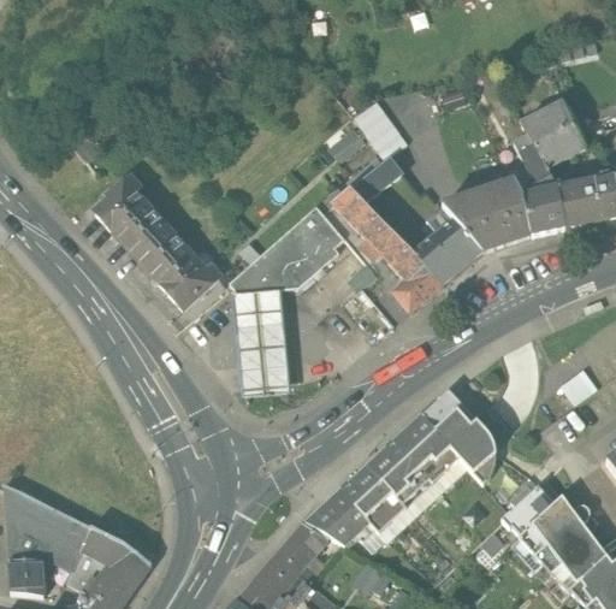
[(374,100),(351,116),(383,158),(404,141),(374,100)]
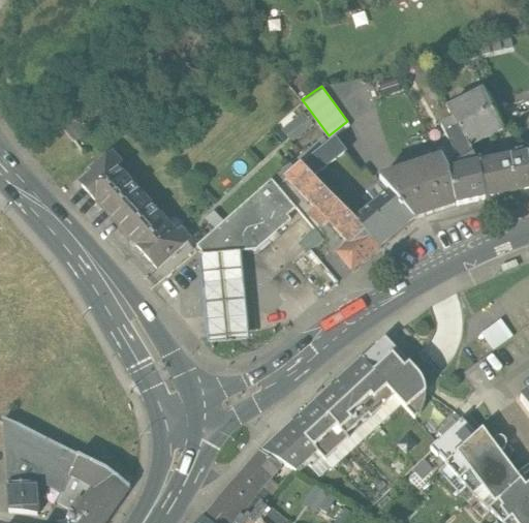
[(485,87),(449,104),(455,115),(469,143),(504,126),(485,87)]
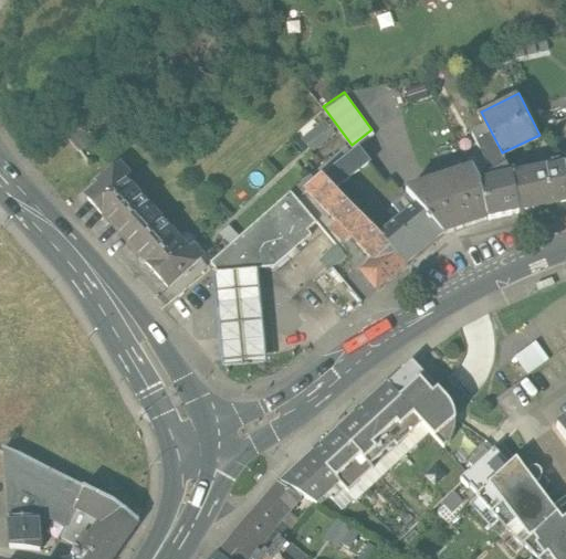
[(498,176),(481,179),(483,185),(490,217),(520,210),(512,172),(502,153),(486,123),(474,129),(498,176)]
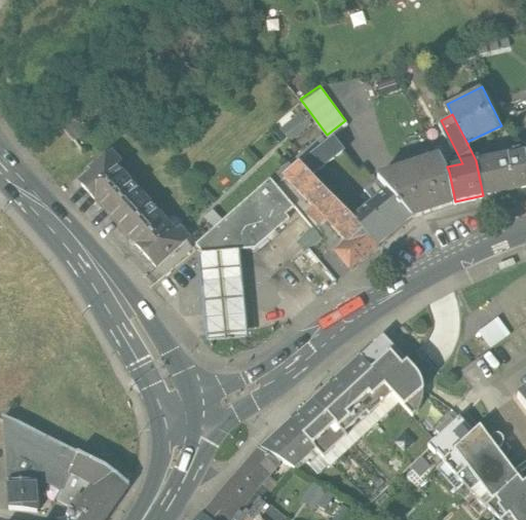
[(335,134),(302,161),(313,175),(346,148),(335,134)]
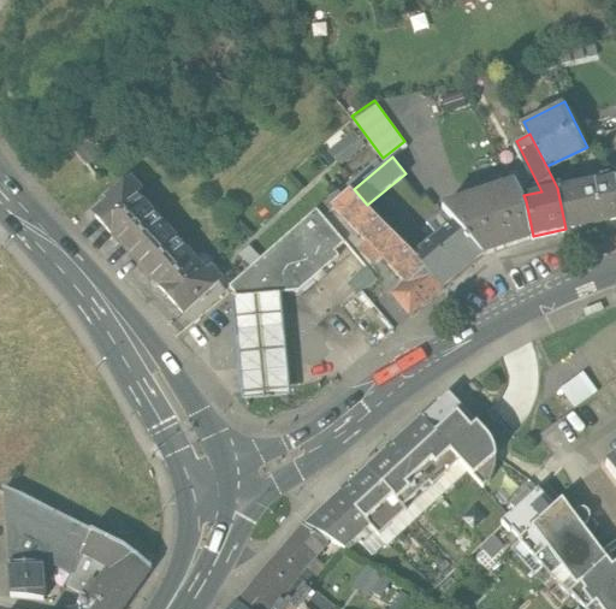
[(415,184),(424,177),(415,166),(406,173),(415,184)]
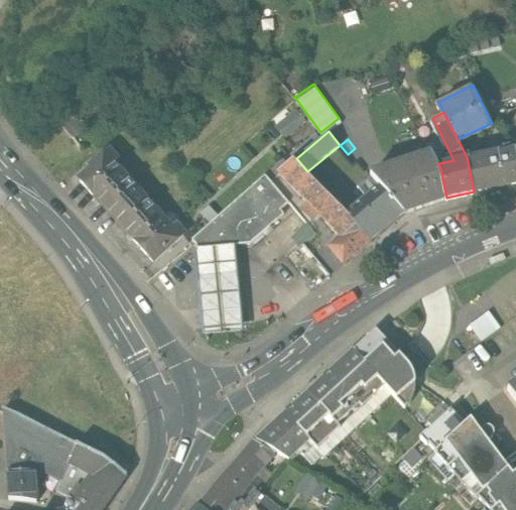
[(109,147),(90,164),(92,166),(81,177),(94,192),(120,168),(112,159),(116,155),(109,147)]
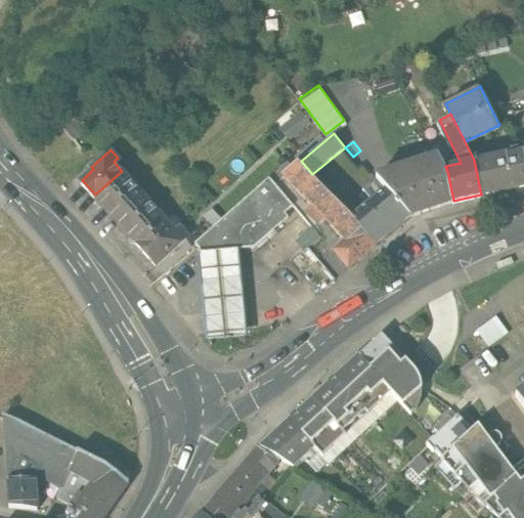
[(513,152),(474,160),(481,195),(523,184),(523,150),(515,155),(513,152)]
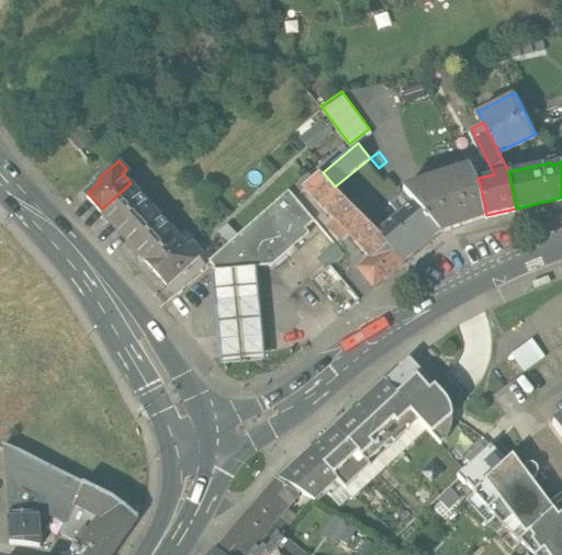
[(471,166),(405,188),(415,200),(442,229),(486,215),(480,183),(478,178),(471,166)]
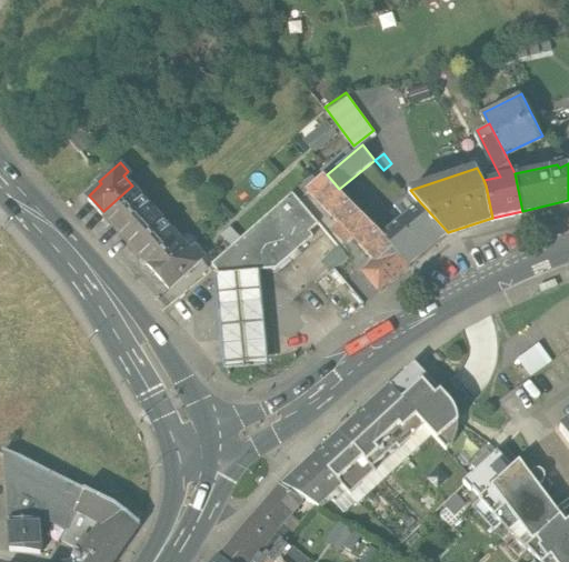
[(316,172),(306,180),(311,187),(320,179),(316,172)]
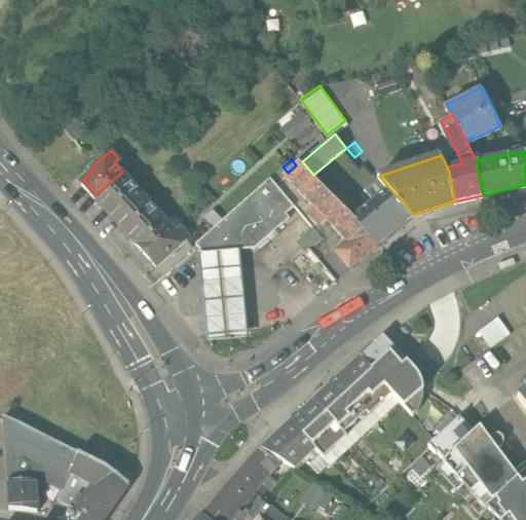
[(353,217),(322,184),(313,175),(302,161),(296,165),(288,173),(316,205),(311,209),(321,219),(325,215),(347,239),(336,249),(355,273),(384,250),(379,245),(363,227),(353,217)]
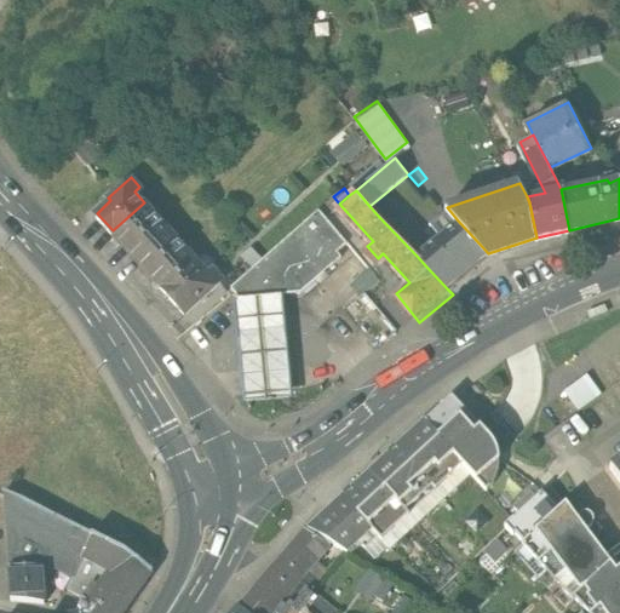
[(144,202),(113,230),(137,258),(170,229),(144,202)]
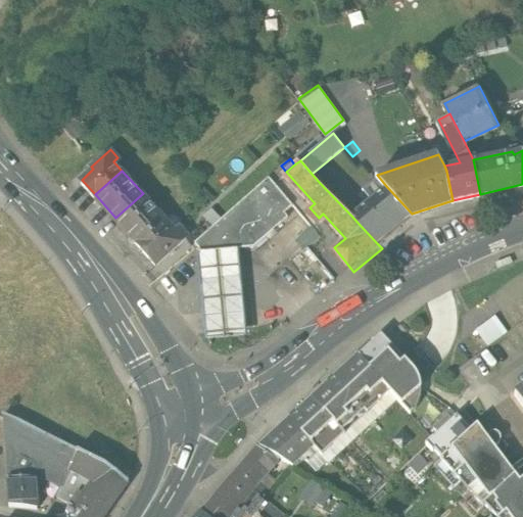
[(269,174),(194,240),(202,248),(254,242),(288,214),(284,209),(293,201),(269,174)]
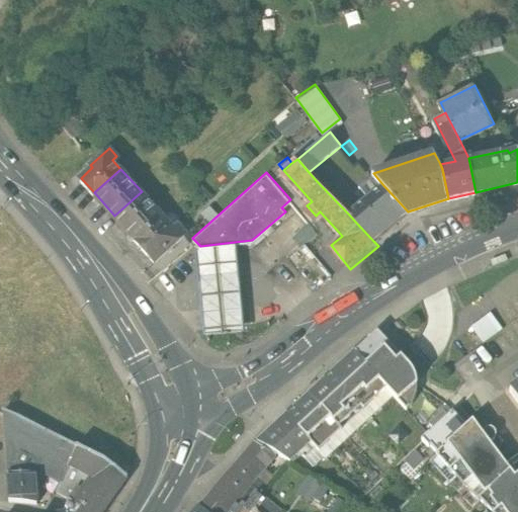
[(382,184),(348,214),(357,224),(373,241),(408,211),(382,184)]
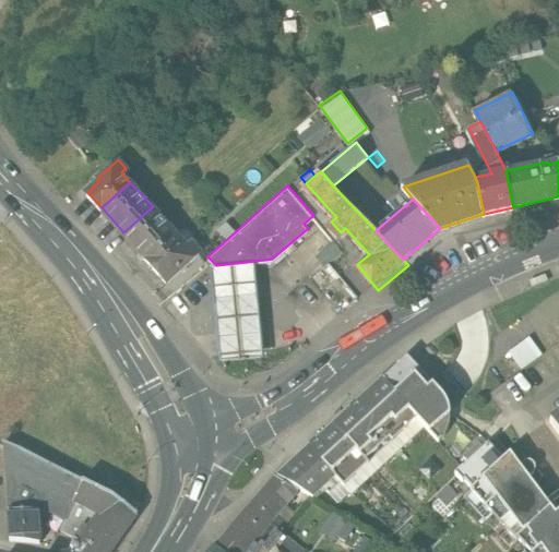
[(153,206),(123,232),(147,258),(176,231),(153,206)]
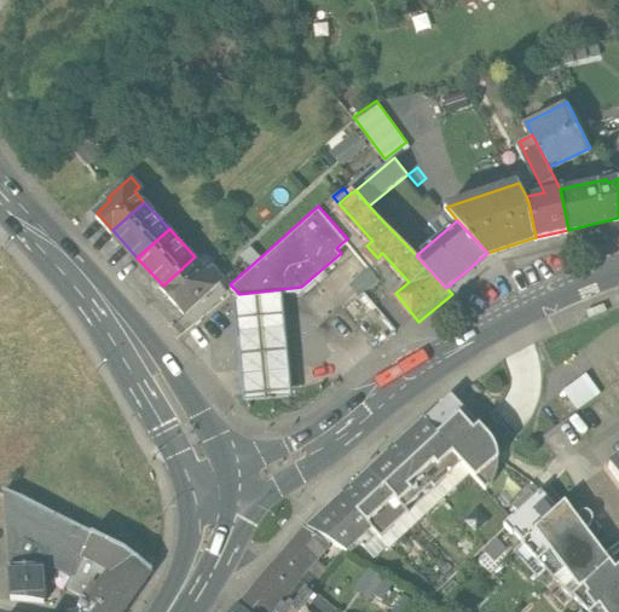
[(195,257),(163,286),(184,309),(220,276),(210,265),(206,270),(195,257)]
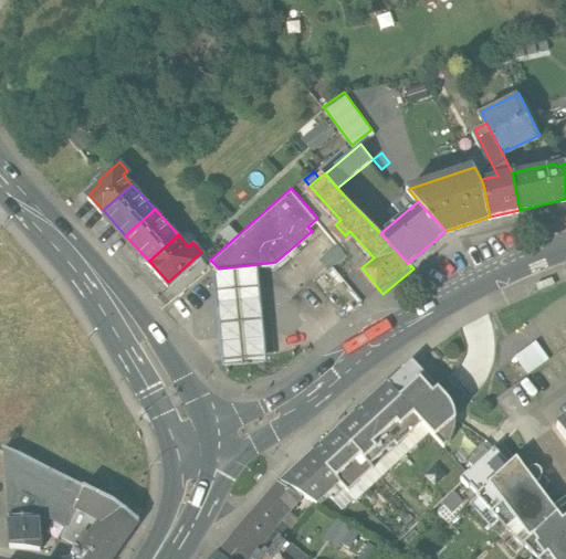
[(219,269),(213,269),(223,364),(265,359),(258,264),(219,269)]
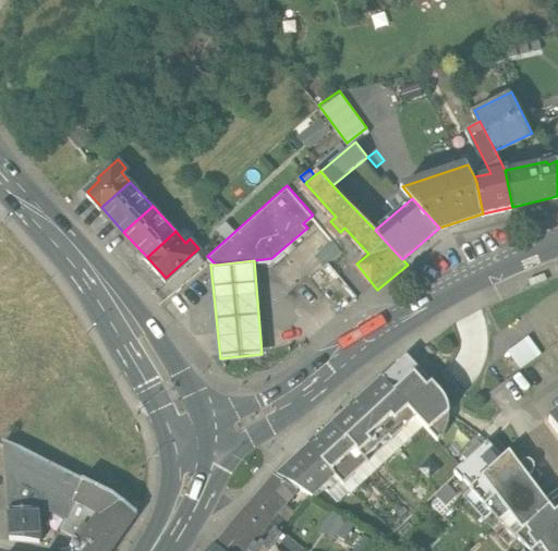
[(405,351),(276,470),(311,491),(322,481),(327,488),(339,477),(341,481),(367,457),(364,454),(375,444),(378,448),(392,435),(389,431),(399,421),(402,425),(415,413),(436,436),(444,426),(447,415),(447,402),(441,391),(429,377),(421,368),(405,351)]
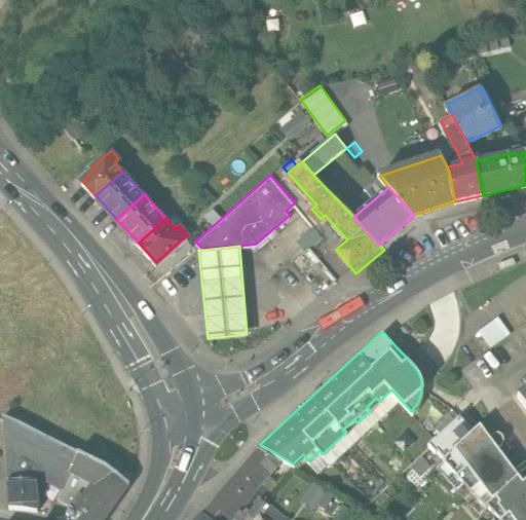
[(412,333),(397,347),(405,356),(420,342),(412,333)]
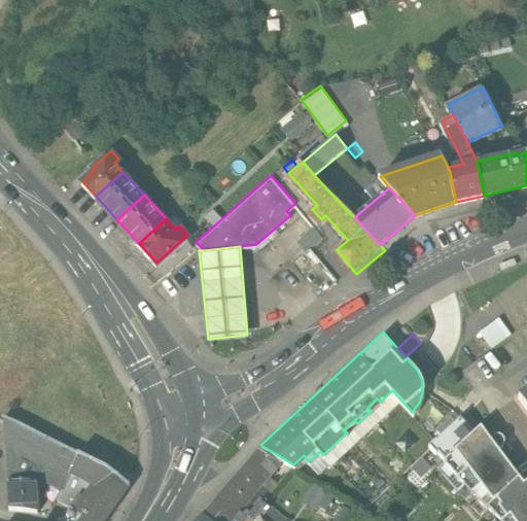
[(526,386),(518,393),(526,407),(526,386)]
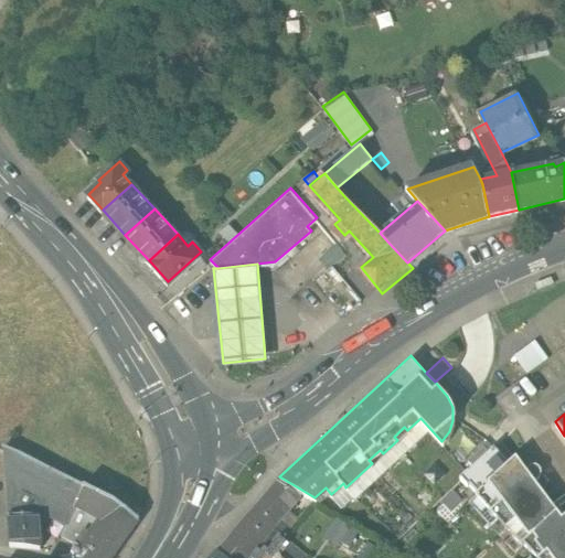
[(524,468),(514,454),(508,461),(492,443),(487,449),(482,443),(467,458),(472,463),(459,474),(467,483),(469,482),(476,489),(475,491),(497,515),(500,512),(508,521),(504,523),(521,542),(523,539),(540,557),(564,557),(564,512),(560,516),(532,480),(540,473),(541,471),(540,468),(539,464),(536,463),(533,462),(530,463),(524,468)]
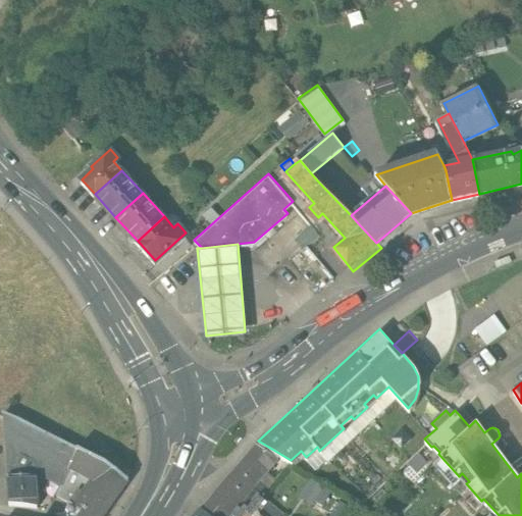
[(104,461),(2,413),(9,502),(38,504),(35,471),(60,483),(56,494),(70,500),(64,515),(58,515),(56,515),(100,515),(126,479),(104,461)]
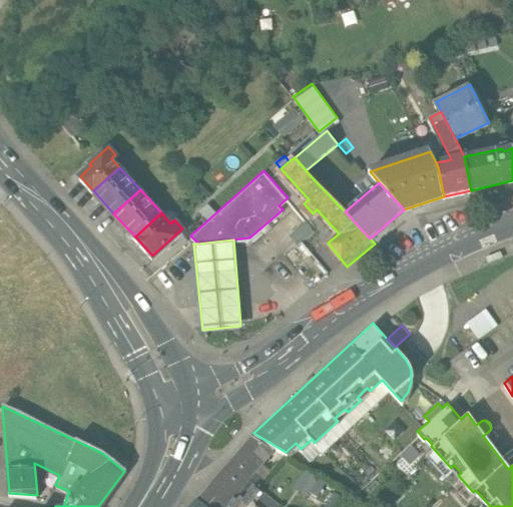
[(252,434),(197,499),(205,506),(223,506),(246,479),(257,487),(264,478),(253,470),(272,448),(252,434)]
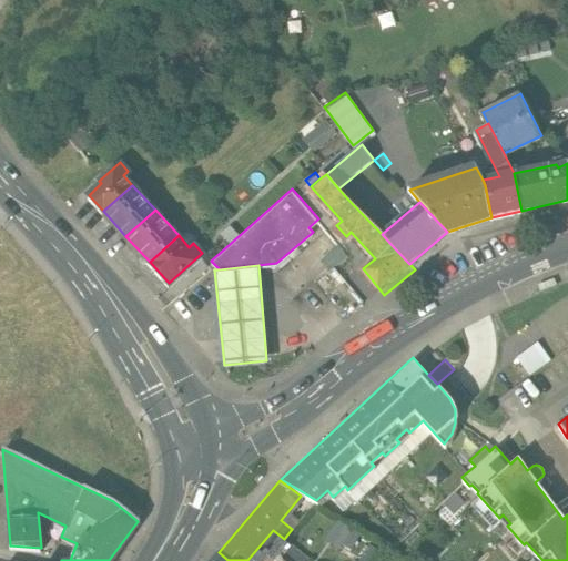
[(330,533),(343,541),(355,522),(342,513),(330,533)]
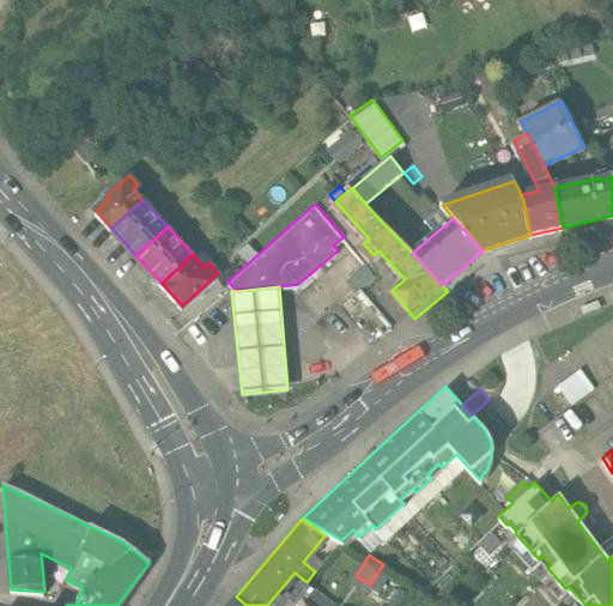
[(304,605),(297,599),(299,595),(295,591),(281,605),(304,605)]
